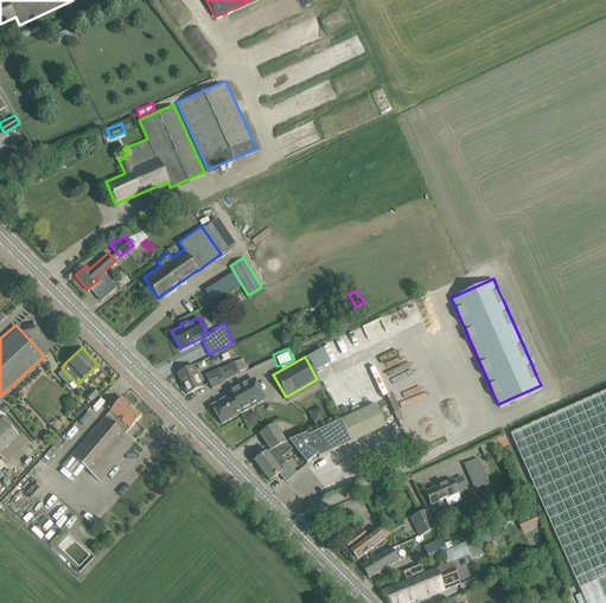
[(238,371),(233,358),(204,372),(211,386),(224,380),(224,378),(238,371)]
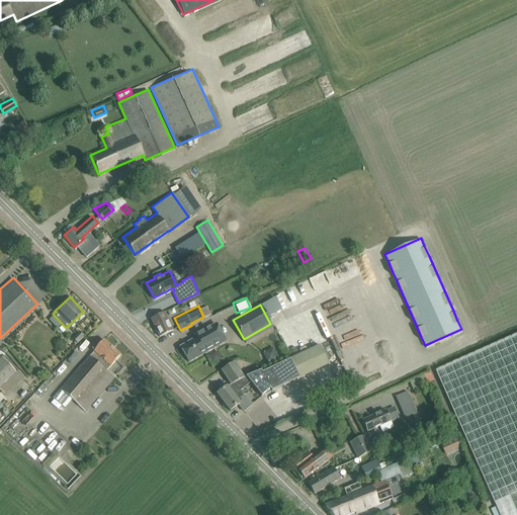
[(172,328),(164,311),(150,317),(158,335),(172,328)]
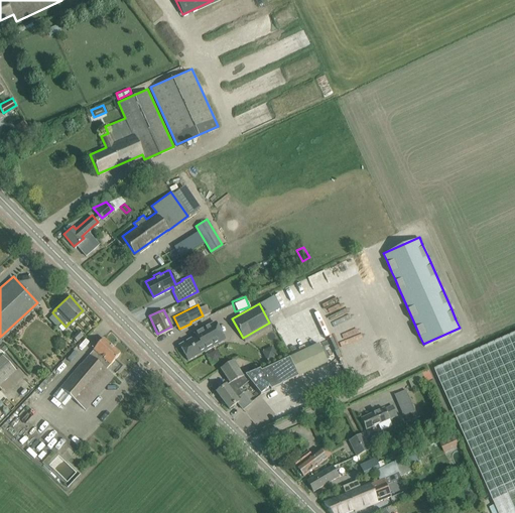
[(224,338),(214,321),(194,332),(195,334),(178,343),(187,359),(204,349),(204,350),(224,338)]
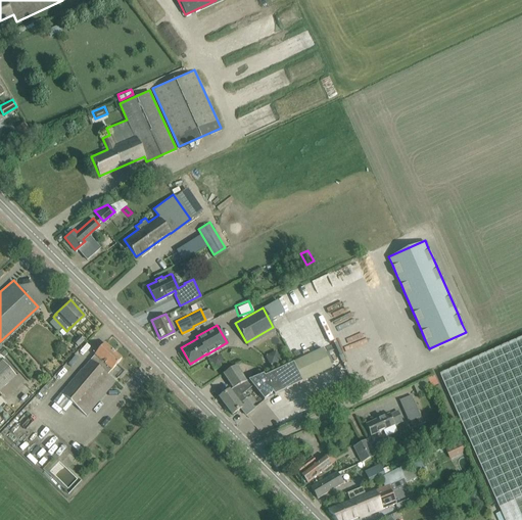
[(79,333),(73,339),(77,344),(83,338),(79,333)]
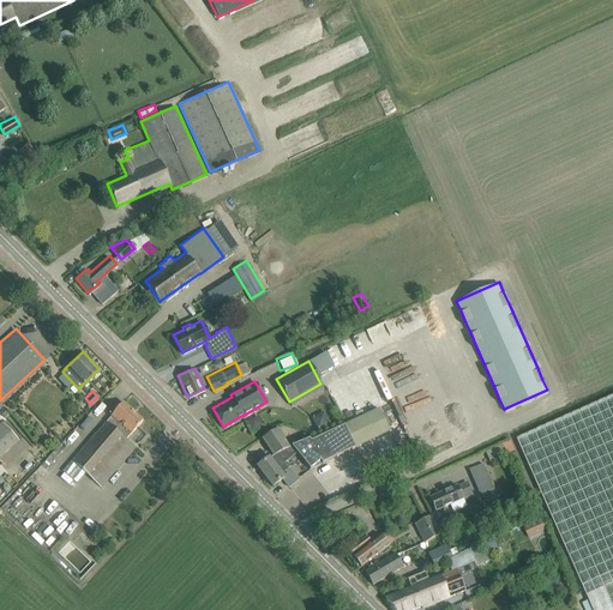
[(612,609),(612,393),(516,436),(593,609),(612,609)]
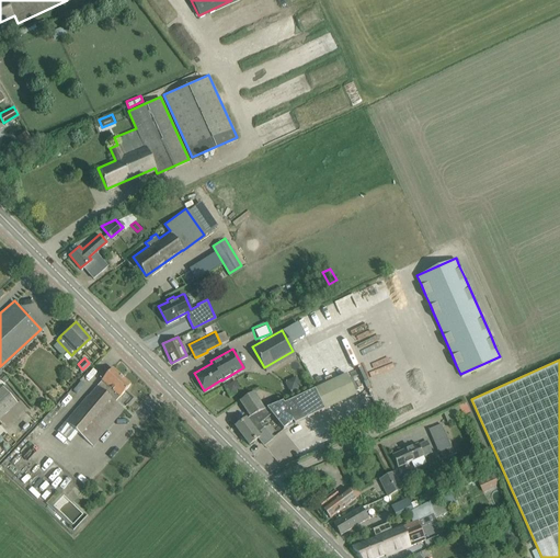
[(123,407),(114,399),(129,383),(111,366),(87,394),(86,394),(64,419),(91,443),(123,407)]
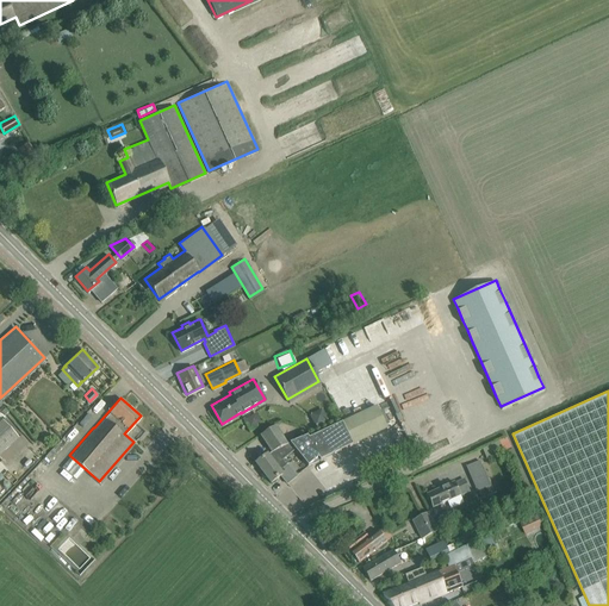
[(2,418),(0,419),(0,457),(13,472),(33,453),(18,435),(2,418)]
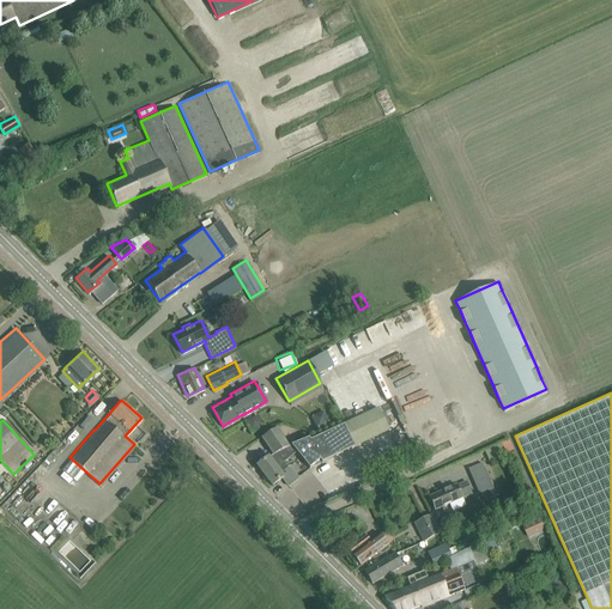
[(353,445),(343,422),(309,438),(308,436),(290,443),(295,449),(308,466),(319,457),(321,462),(322,461),(321,460),(353,445)]
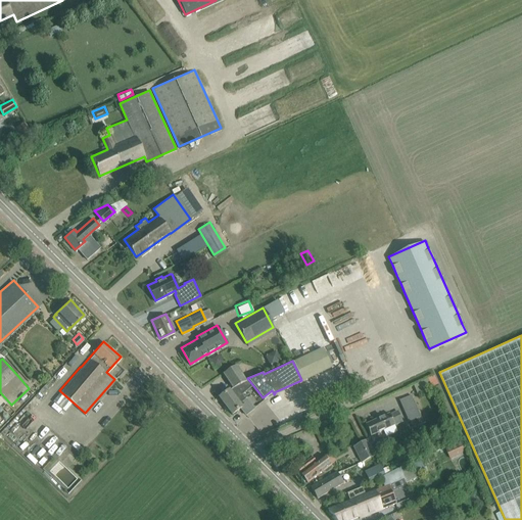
[(241,392),(251,383),(247,378),(236,363),(235,364),(223,372),(232,386),(228,388),(219,395),(231,413),(241,406),(238,403),(245,397),(241,392)]
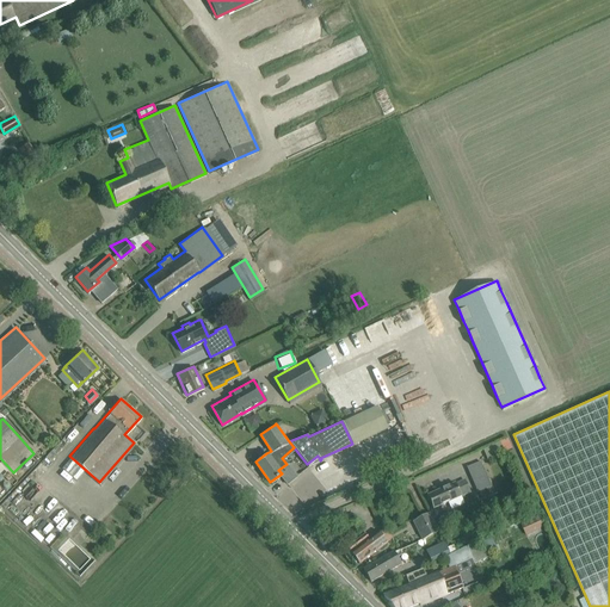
[(480,459),(466,465),(476,489),(491,483),(480,459)]
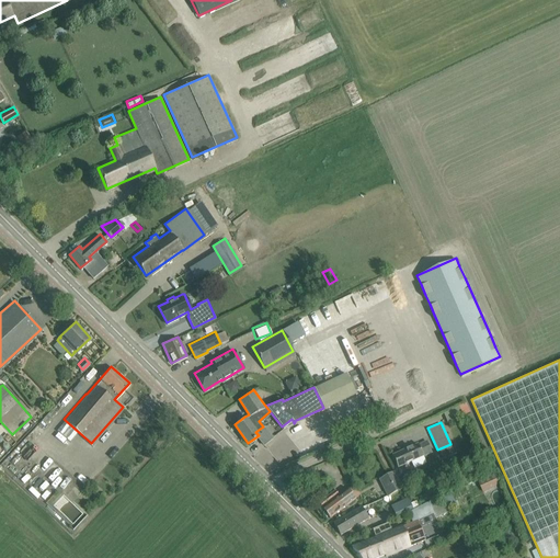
[(426,441),(419,445),(416,442),(391,454),(397,465),(431,450),(426,441)]
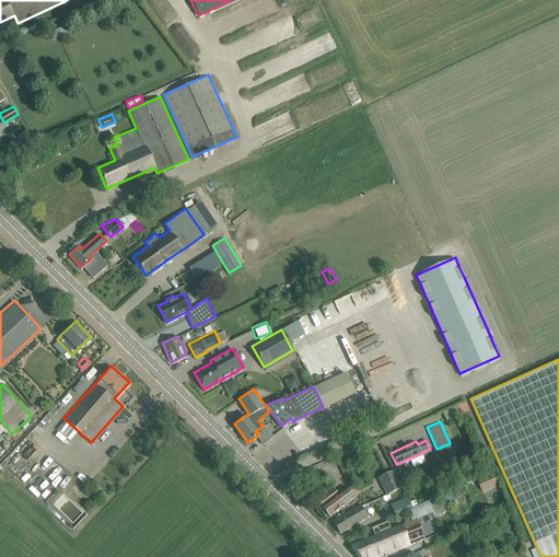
[(394,468),(377,477),(386,492),(402,485),(394,468)]
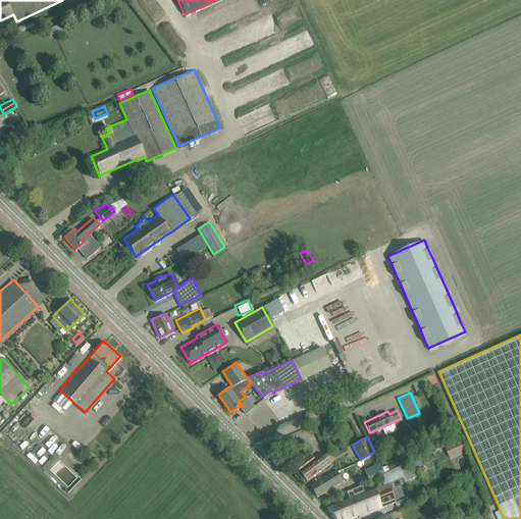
[(461,439),(445,448),(449,456),(465,449),(461,439)]
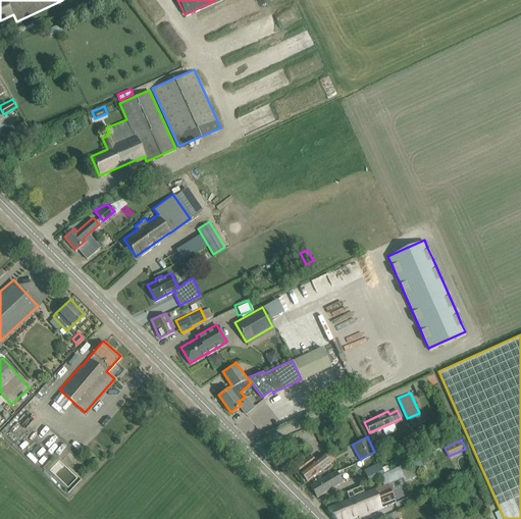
[(306,479),(329,462),(323,453),(315,459),(311,454),(296,466),(306,479)]
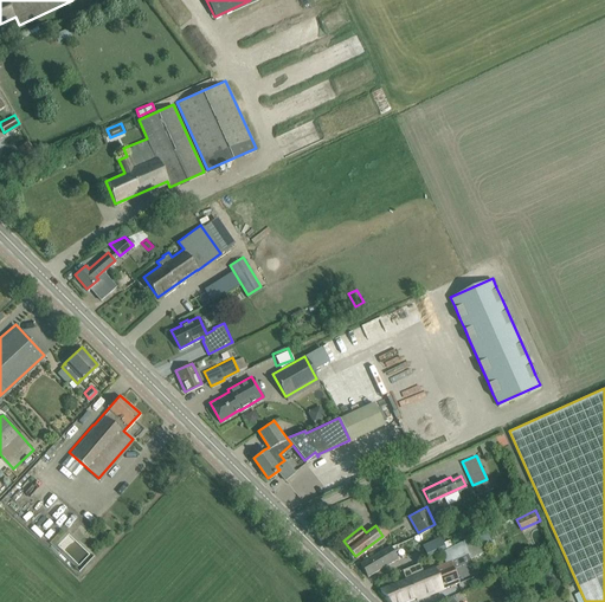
[(405,577),(379,588),(390,601),(399,601),(416,596),(416,597),(427,594),(443,588),(442,587),(457,581),(450,563),(449,560),(467,552),(468,557),(483,551),(476,532),(452,543),(445,547),(439,549),(445,562),(435,567),(422,571),(419,564),(418,563),(413,564),(412,564),(401,569),(405,577)]
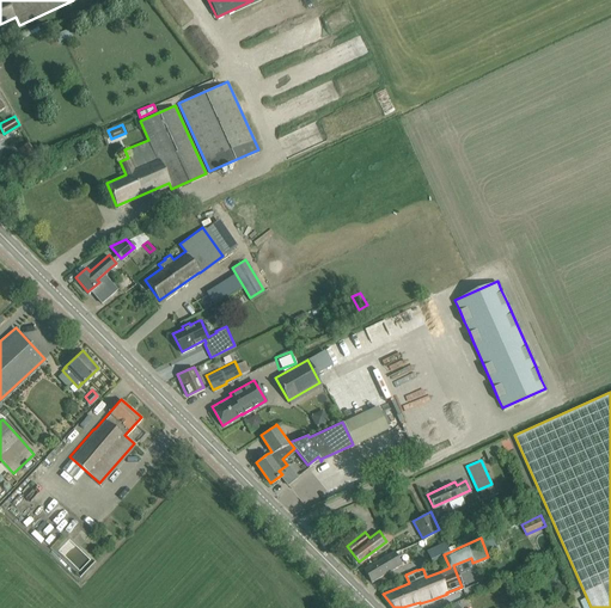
[(445,542),(426,551),(431,560),(448,552),(445,542)]
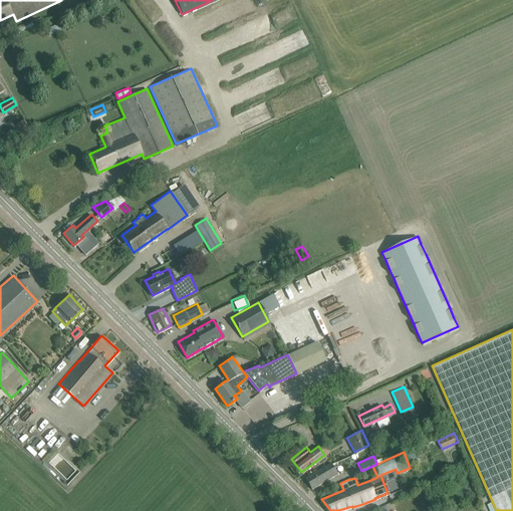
[(313,472),(304,476),(306,479),(311,487),(319,482),(324,479),(336,473),(333,468),(336,465),(334,462),(330,463),(329,462),(321,467),(313,472)]
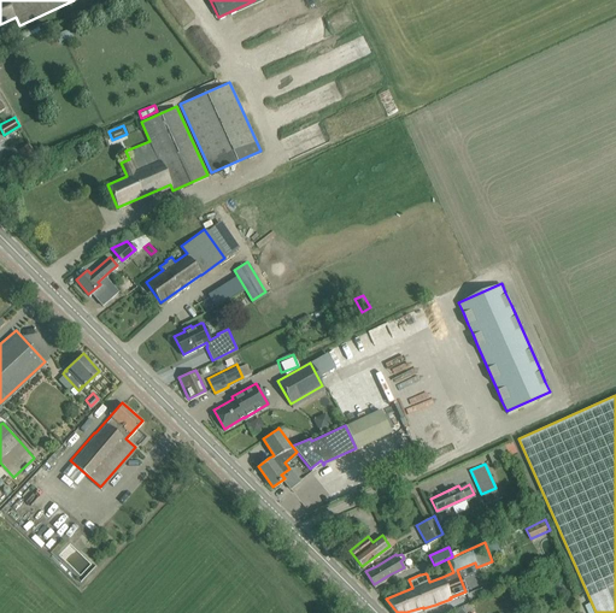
[(573,596),(561,602),(564,609),(576,603),(573,596)]
